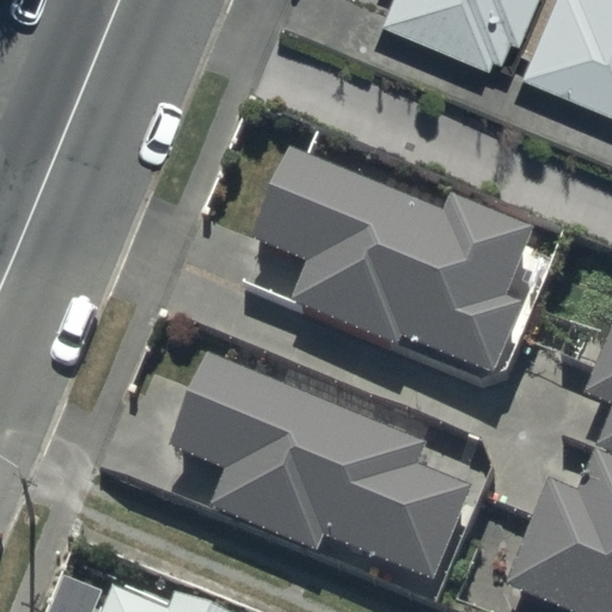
[(390,0),(379,28),(485,73),(490,61),(499,65),(508,43),(516,47),(536,0),(390,0)]
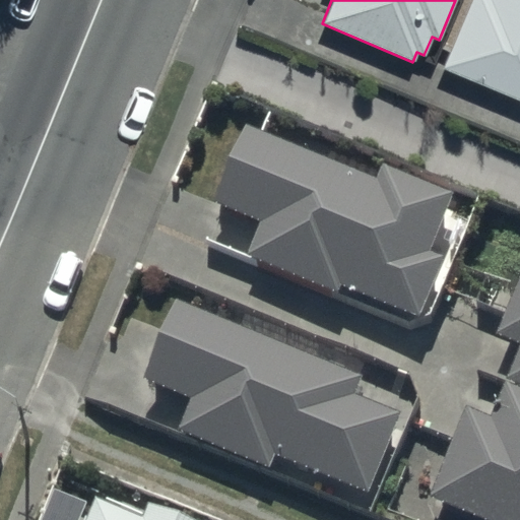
[(519,0),(469,0),(441,69),(519,101),(519,0)]
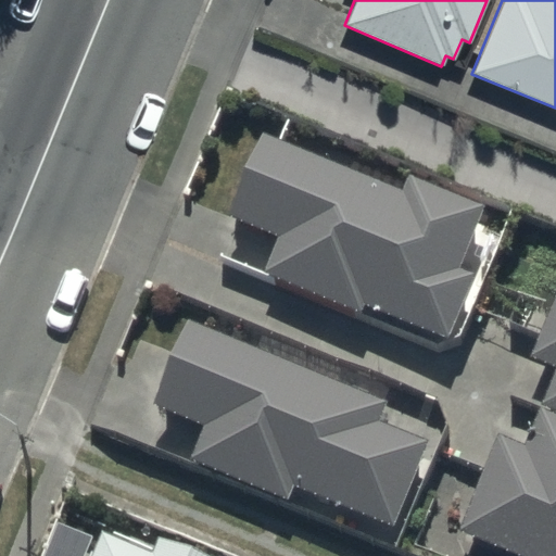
[(400,187),(261,129),(227,214),(276,234),(262,270),(358,311),(363,301),(446,336),(472,273),(458,266),(483,205),(406,173),(400,187)]
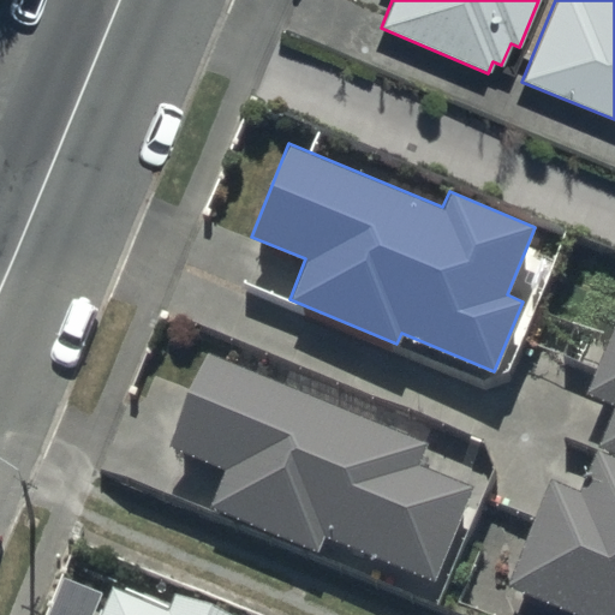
[(614,336),(591,393),(614,402),(614,410),(599,448),(614,454),(614,336)]
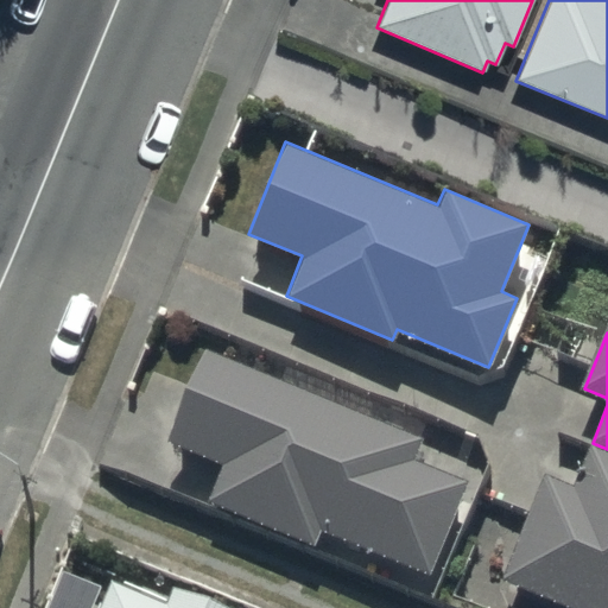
[(429,438),(211,350),(173,444),(228,467),(214,505),(318,548),(325,531),(432,575),(469,483),(418,463),(429,438)]
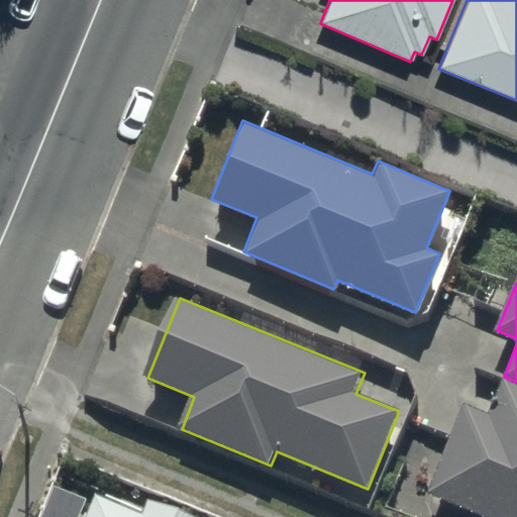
[(516,516),(516,387),(503,382),(489,416),(468,407),(431,495),(486,516),(516,516)]
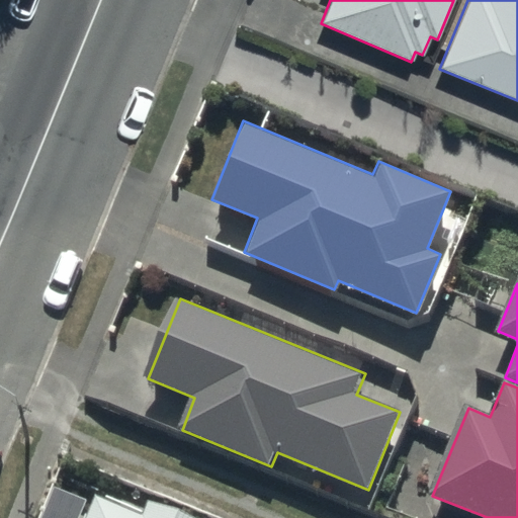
[(145,514),(96,495),(86,517),(193,517),(151,501),(145,514)]
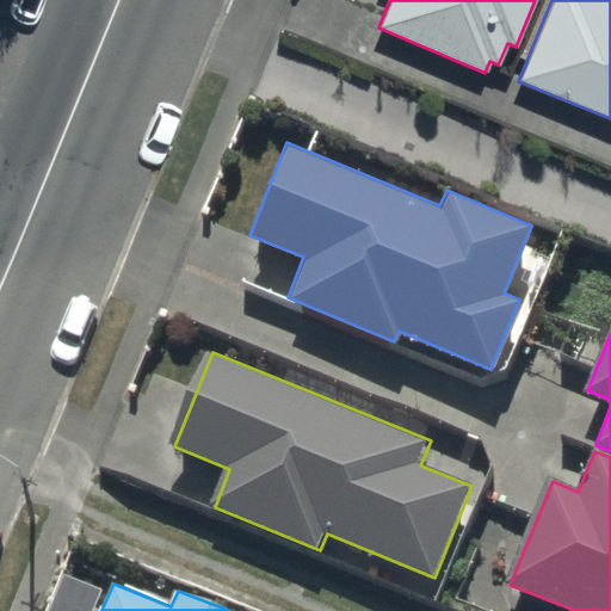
All buildings are outlined.
